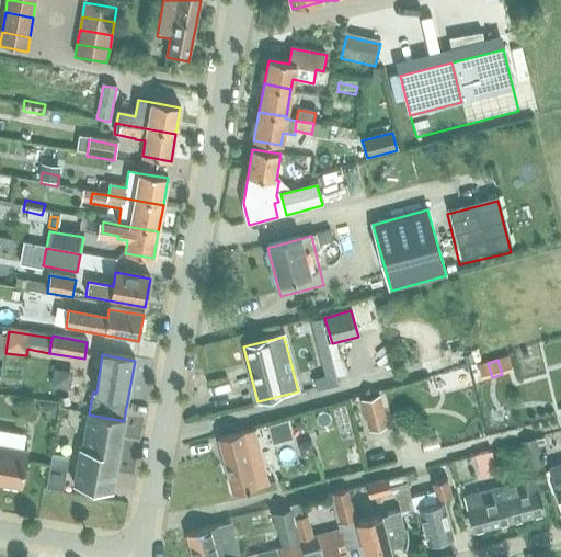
[(49,361),(49,376),(67,377),(68,362),(49,361)]
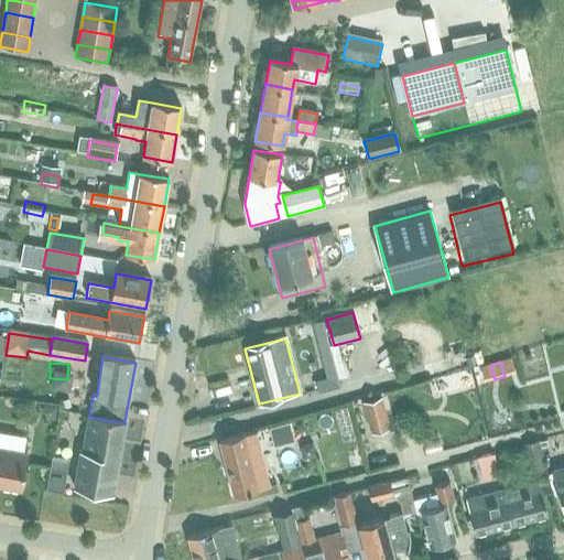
[(360,406),(368,435),(387,431),(379,401),(360,406)]
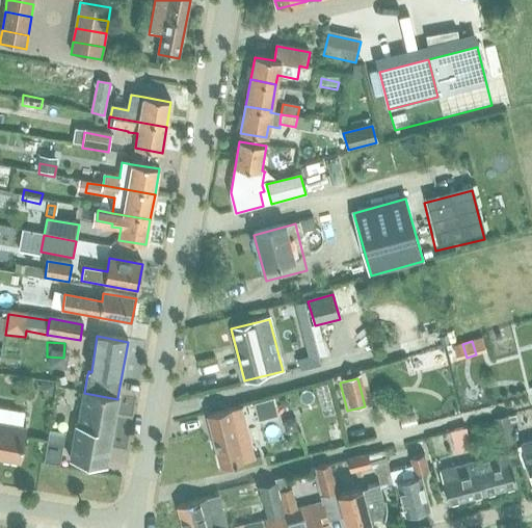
[(43,384),(41,392),(45,397),(52,398),(54,386),(43,384)]
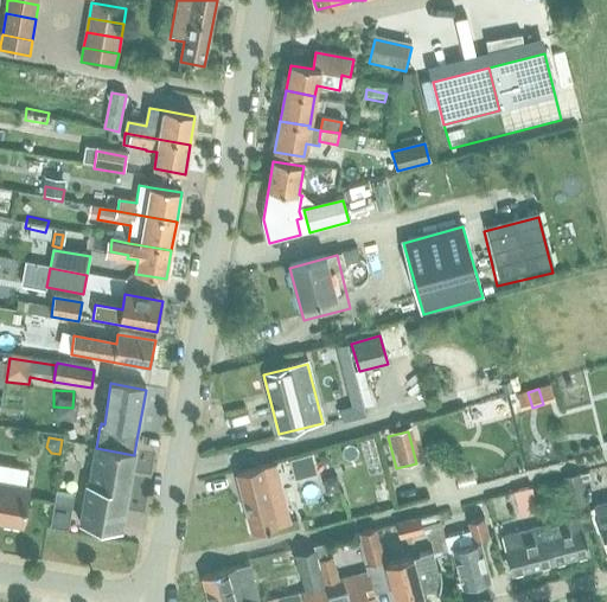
[(121,533),(134,455),(96,448),(88,487),(87,487),(80,525),(121,533)]
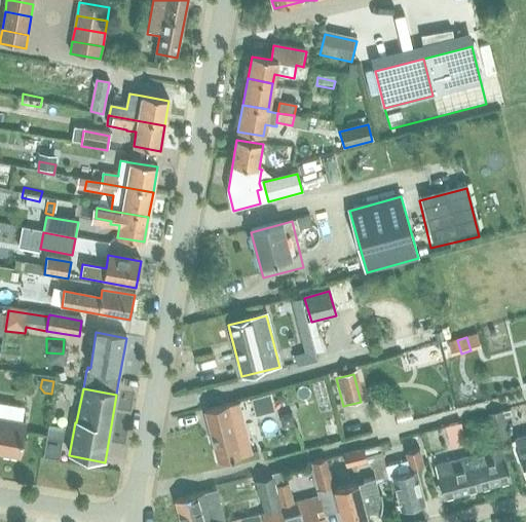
[(255,419),(272,414),(268,397),(251,401),(255,419)]
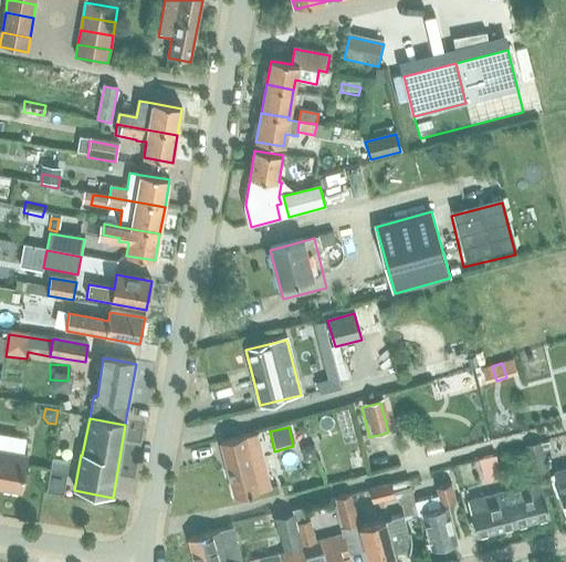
[(423,434),(426,445),(442,443),(441,430),(423,434)]
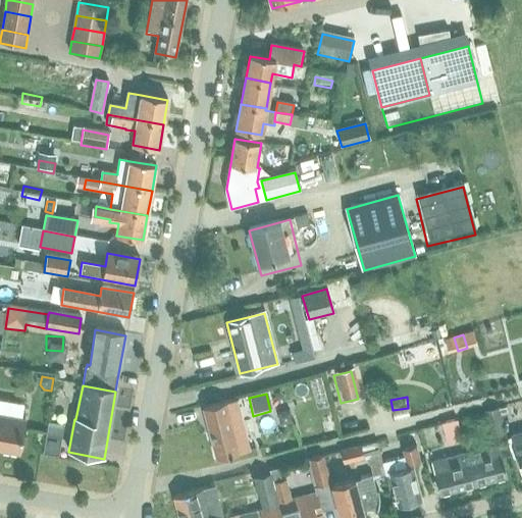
[(203,409),(216,460),(250,451),(237,401),(203,409)]
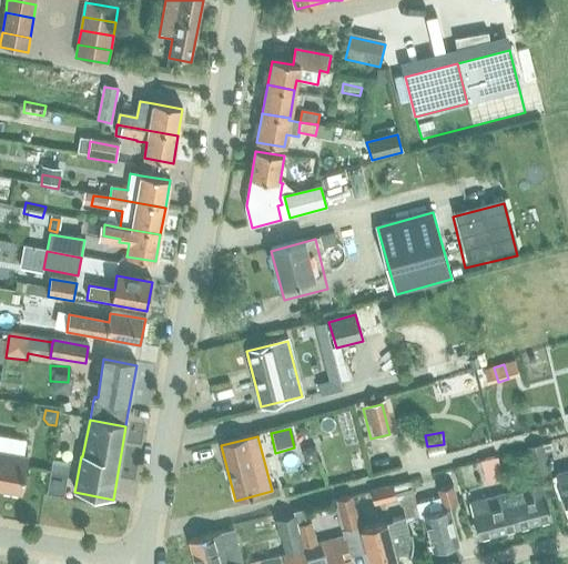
[(567,445),(565,436),(549,441),(554,455),(567,450),(567,445)]
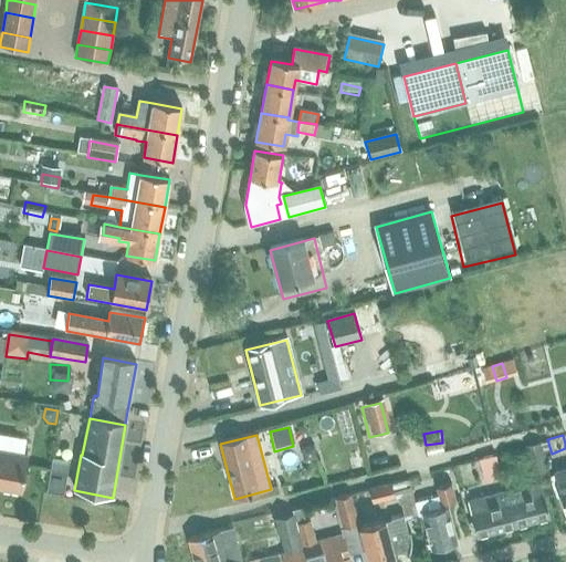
[(548,478),(540,444),(527,447),(536,481),(548,478)]
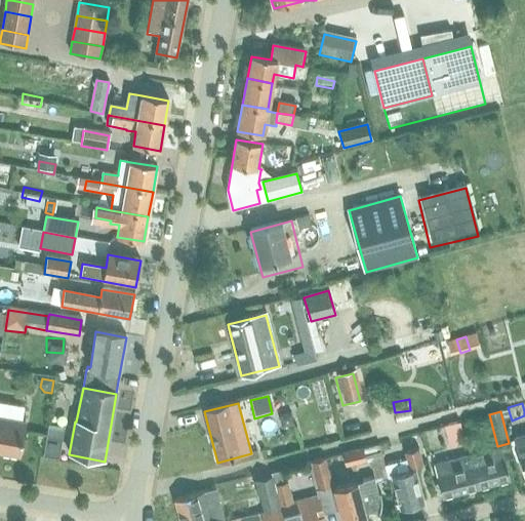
[(0,453),(19,457),(26,423),(0,417),(0,453)]
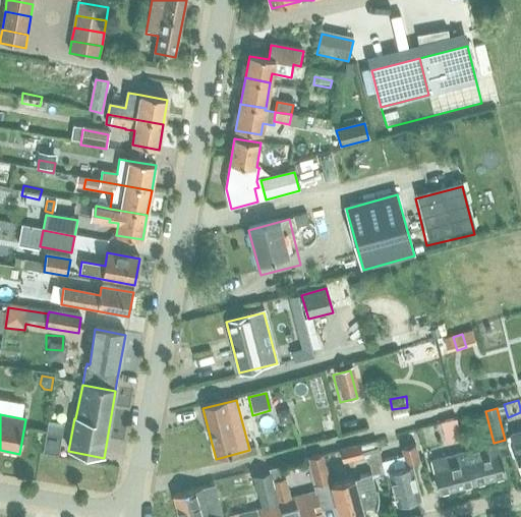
[(460,442),(454,420),(443,423),(448,445),(460,442)]
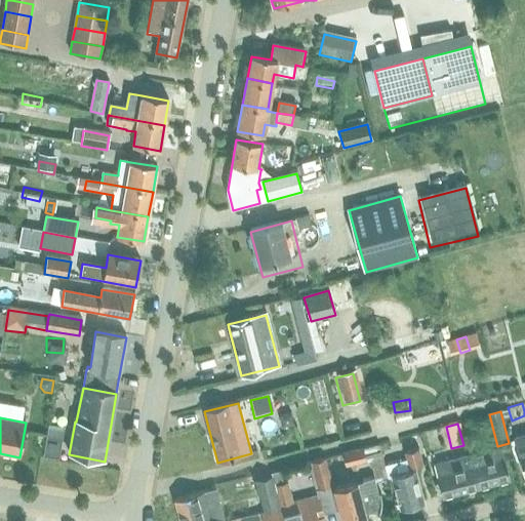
[(524,436),(516,439),(524,475),(524,436)]
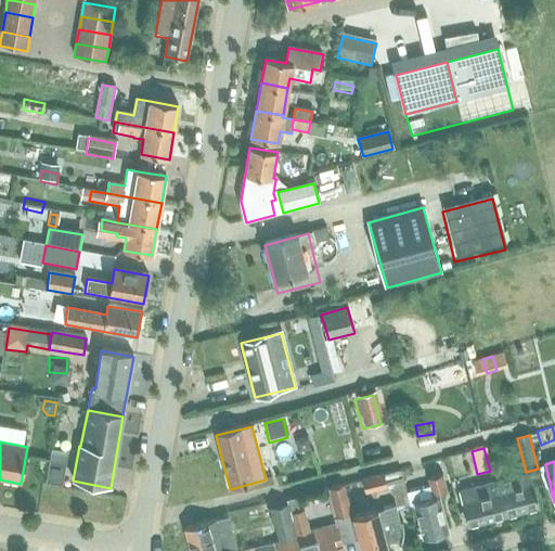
[(62,487),(65,469),(49,466),(46,484),(62,487)]
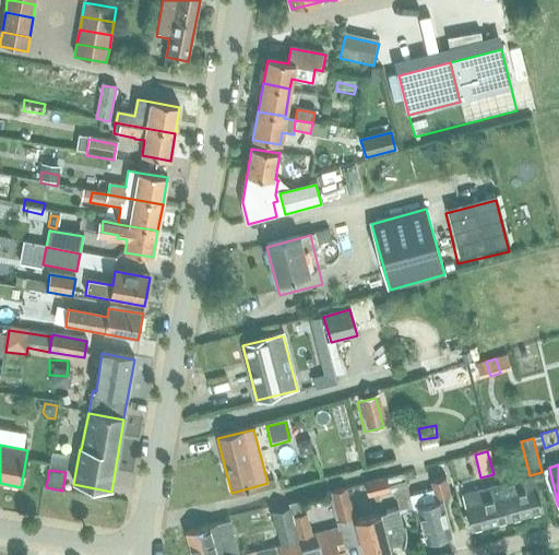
[(432,491),(409,497),(413,510),(417,509),(427,542),(452,535),(442,499),(451,497),(445,479),(430,483),(432,491)]
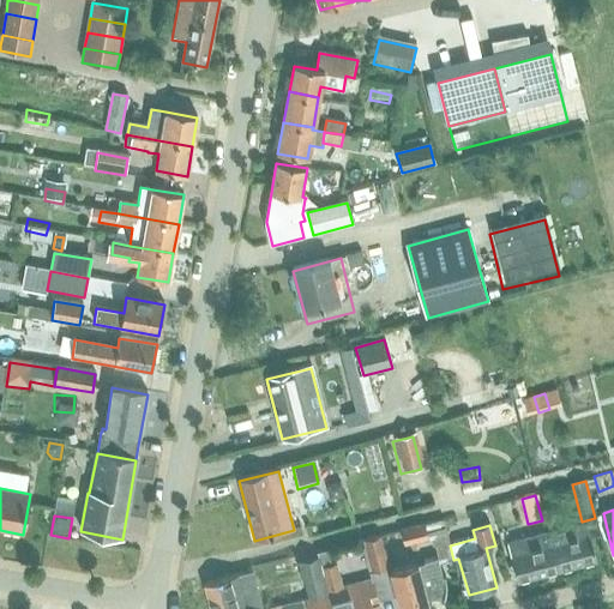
[(589,525),(548,536),(558,572),(599,561),(589,525)]
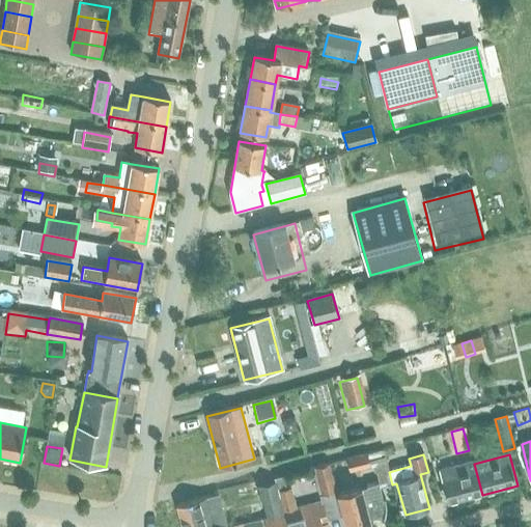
[(347,461),(351,474),(370,469),(366,455),(347,461)]
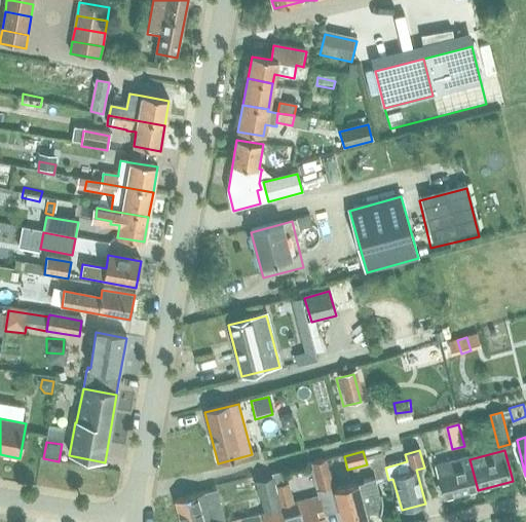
[(478,490),(470,459),(436,468),(444,498),(478,490)]
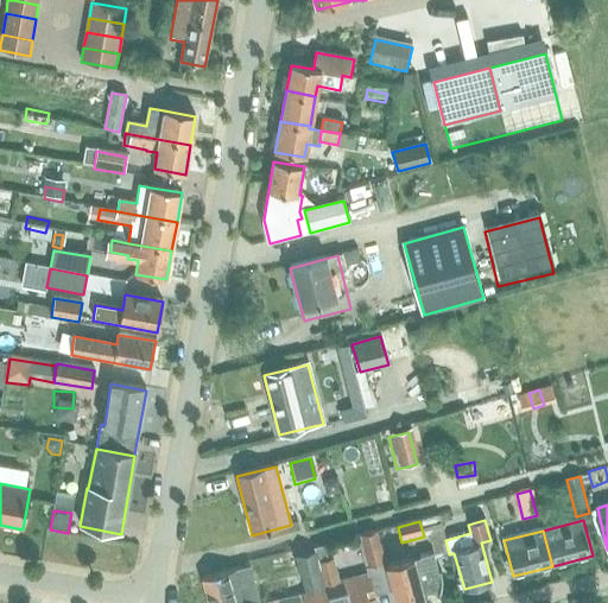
[(371,569),(385,565),(377,533),(362,537),(371,569)]
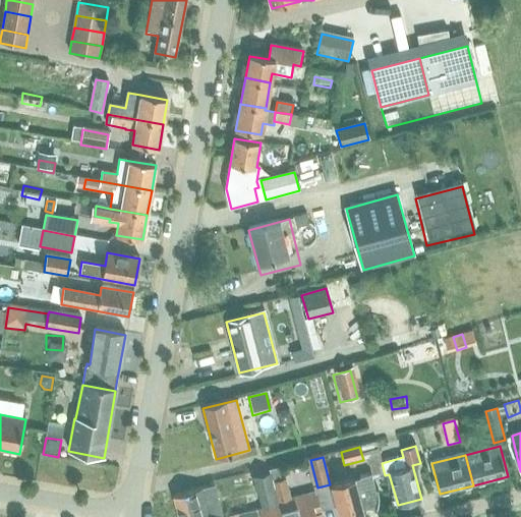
[(279,506),(258,511),(259,516),(315,516),(314,512),(320,511),(315,493),(290,500),(285,479),(280,481),(277,469),(270,470),(273,482),(279,506)]
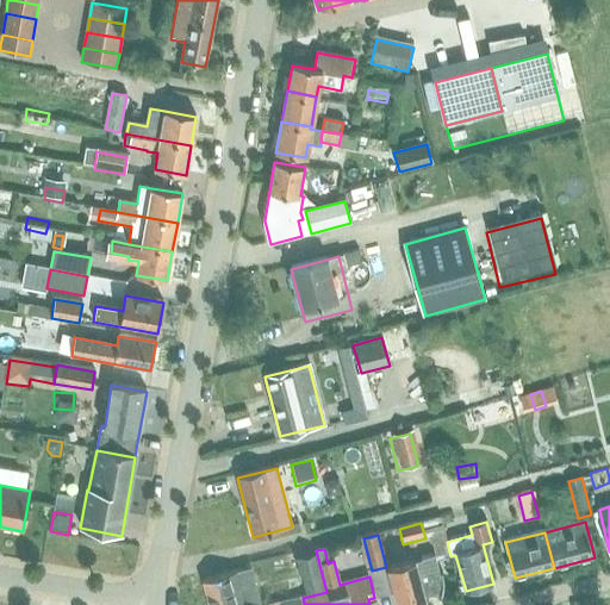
[(296,559),(305,596),(325,591),(316,554),(296,559)]
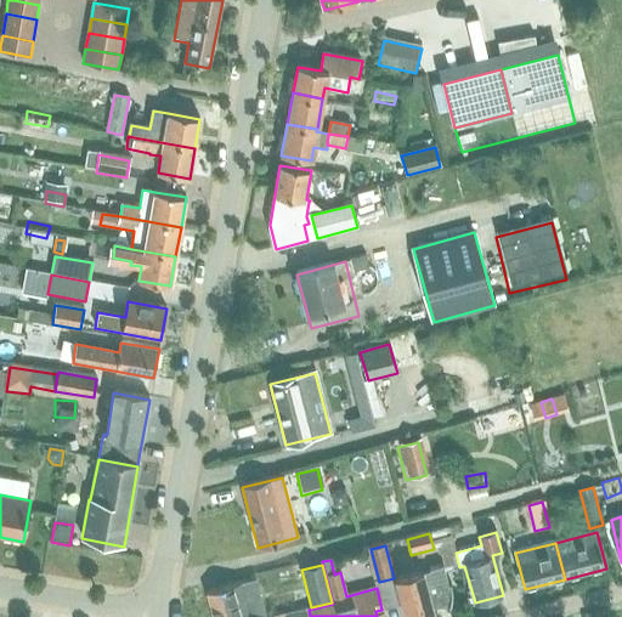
[(453,592),(452,586),(450,587),(445,567),(431,571),(431,573),(425,575),(424,572),(396,579),(406,616),(428,616),(437,613),(437,612),(435,612),(434,609),(450,607),(450,610),(451,610),(452,605),(453,598),(453,592)]
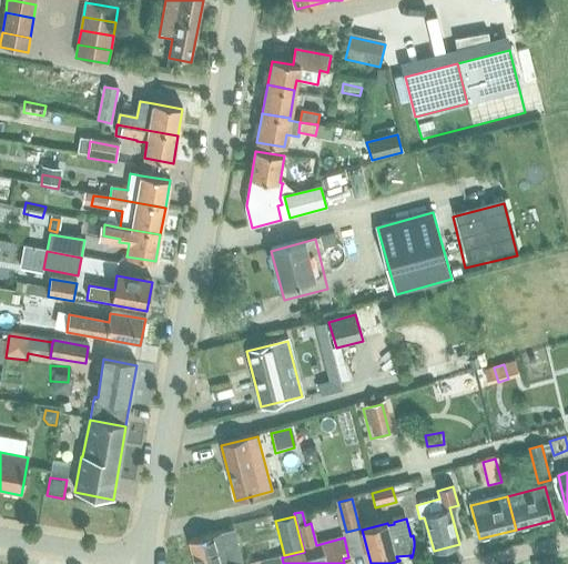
[(233,531),(188,543),(193,563),(241,563),(233,531)]
